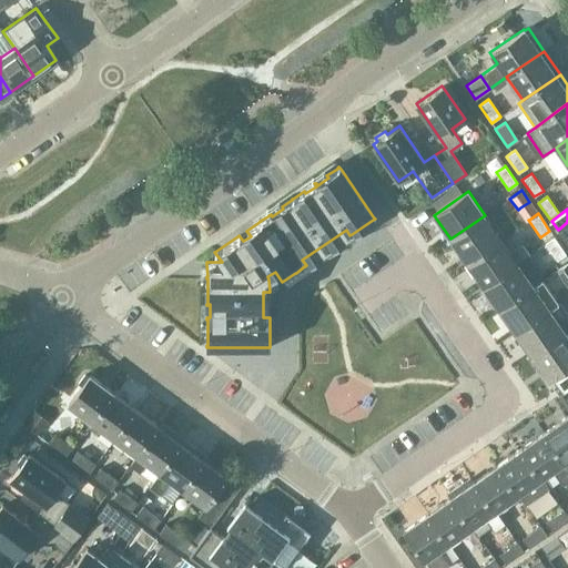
[(485,215),(450,239),(466,263),(500,239),(485,215)]
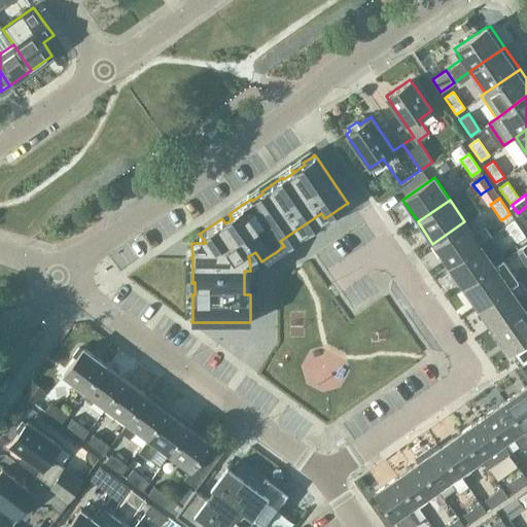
[(514,219),(514,220),(505,225),(517,241),(525,236),(514,219)]
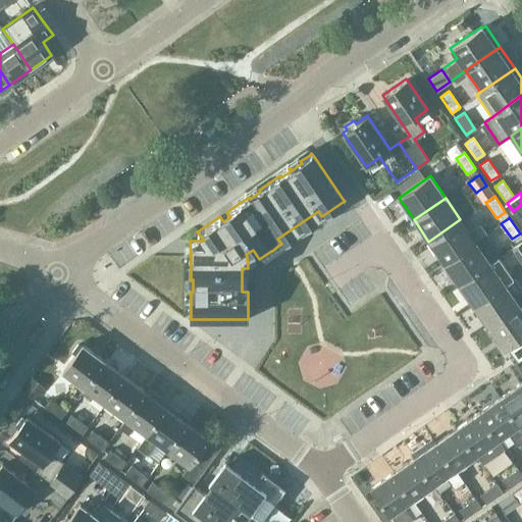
[(475,241),(460,219),(428,242),(444,263),(475,241)]
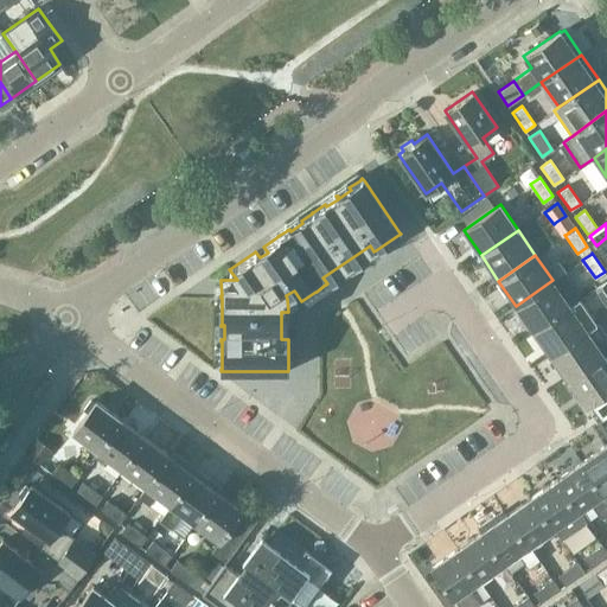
[(606,279),(594,288),(606,306),(606,279)]
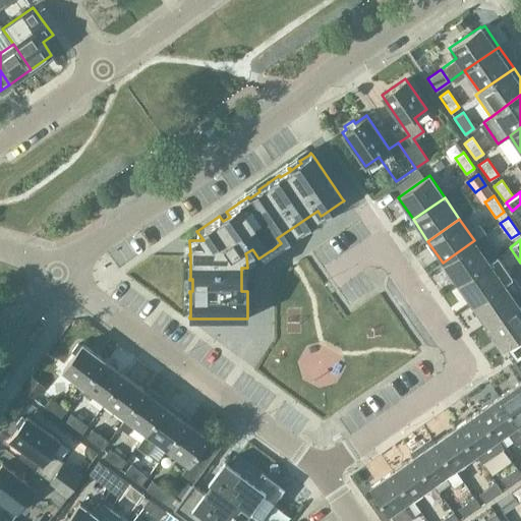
[(474,240),(443,263),(458,284),(489,262),(474,240)]
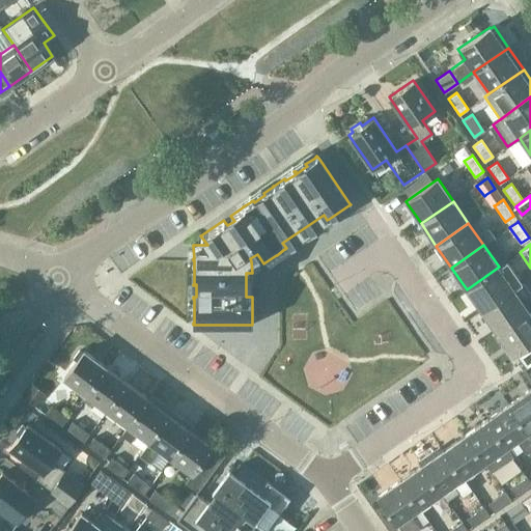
[(499,267),(467,289),(481,311),(513,288),(522,283),(506,261),(499,267)]
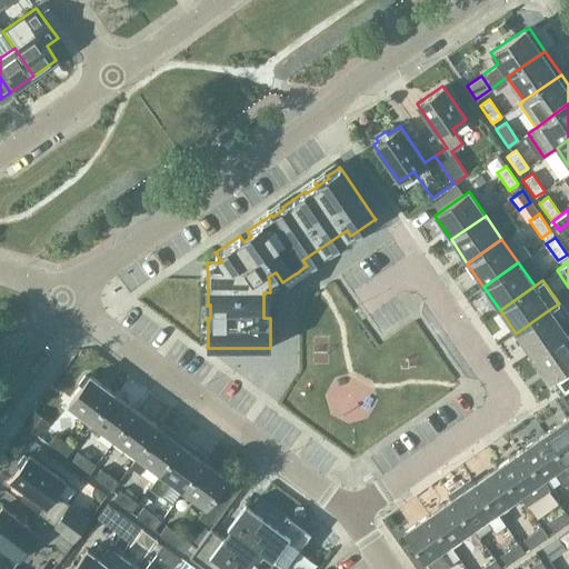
[(550,309),(516,333),(532,357),(567,332),(568,330),(568,317),(560,323),(550,309)]
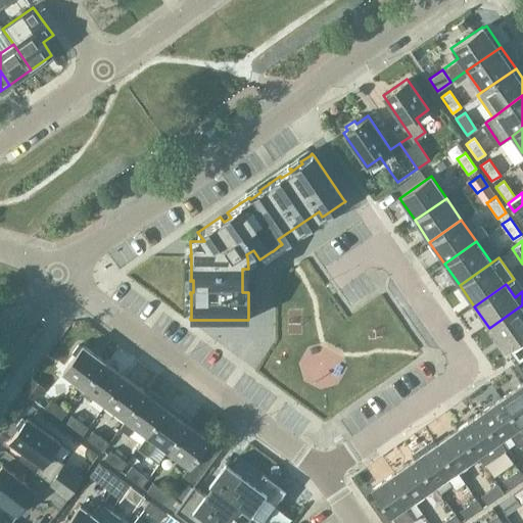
[(522,308),(521,305),(489,328),(505,350),(508,348),(522,337),(522,308)]
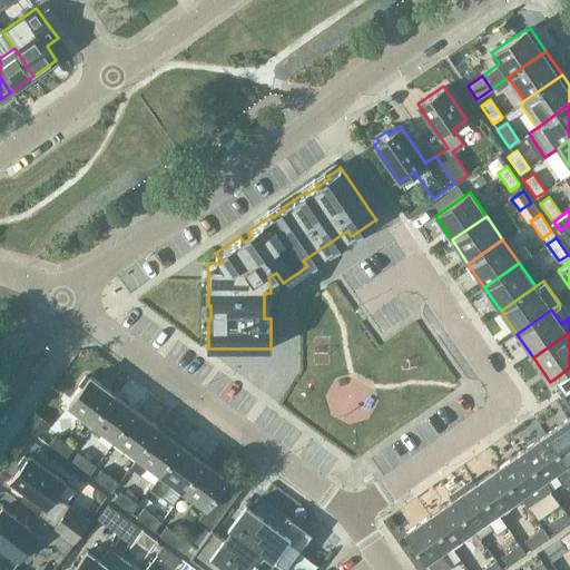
[(569,367),(553,380),(563,395),(569,390),(569,367)]
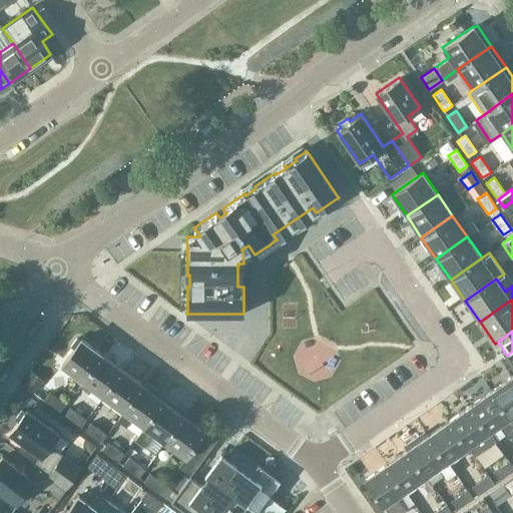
[(83,381),(103,355),(81,339),(80,341),(76,339),(71,346),(74,349),(61,365),(83,381)]
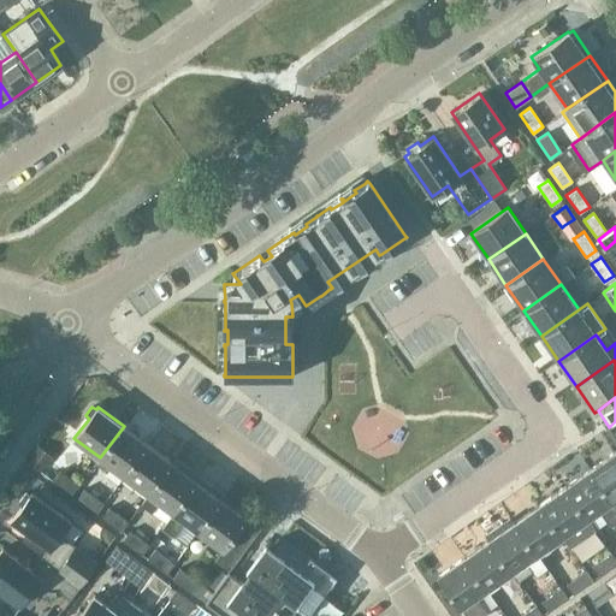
[(615,421),(609,427),(605,430),(615,444),(615,421)]
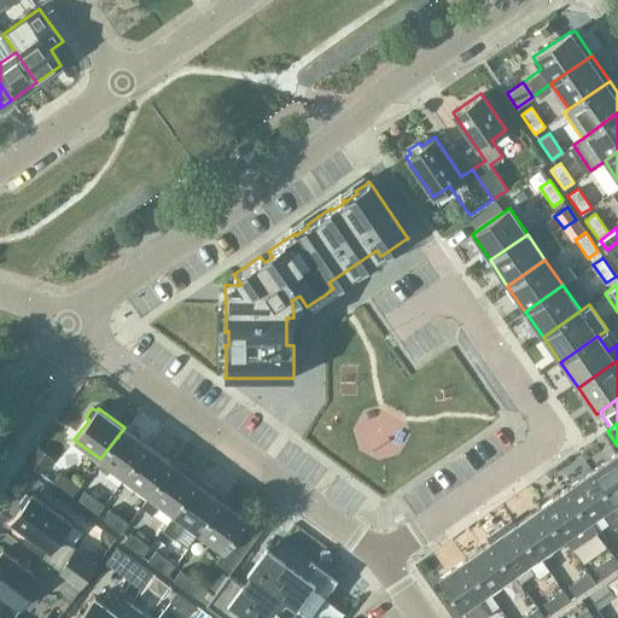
[(124,427),(100,459),(95,465),(105,472),(110,466),(126,478),(149,445),(124,427)]
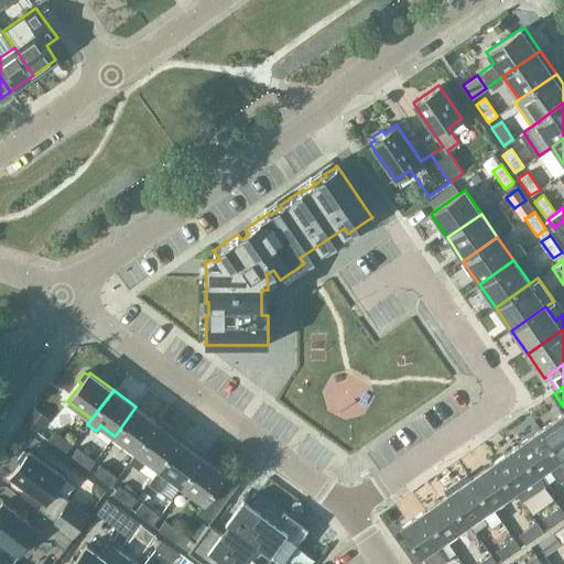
[(159,423),(158,423),(136,407),(115,436),(137,453),(159,423)]
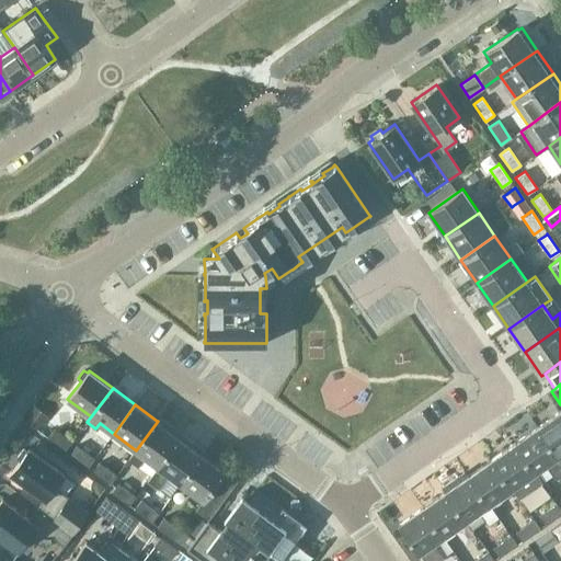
[(34,405),(24,420),(34,428),(45,414),(34,405)]
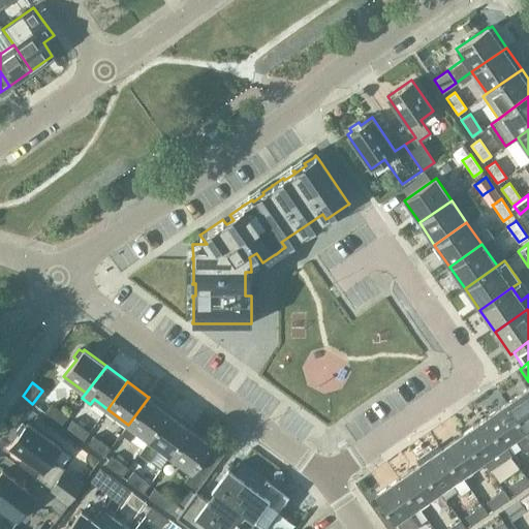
[(528,434),(528,387),(528,386),(506,402),(528,434)]
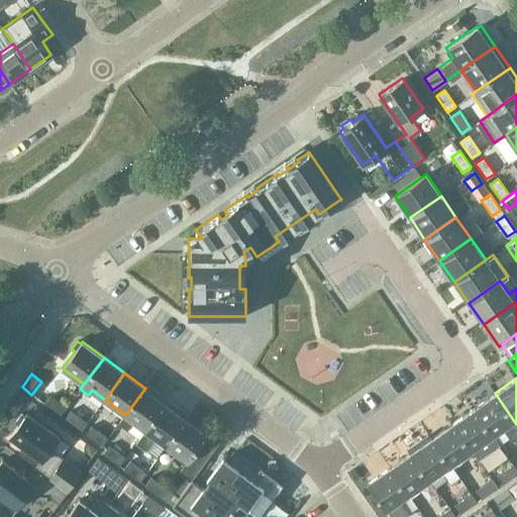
[(125,415),(119,423),(119,424),(126,429),(133,420),(134,421),(145,430),(146,430),(166,403),(165,403),(159,398),(161,394),(147,385),(144,388),(145,388),(125,415)]
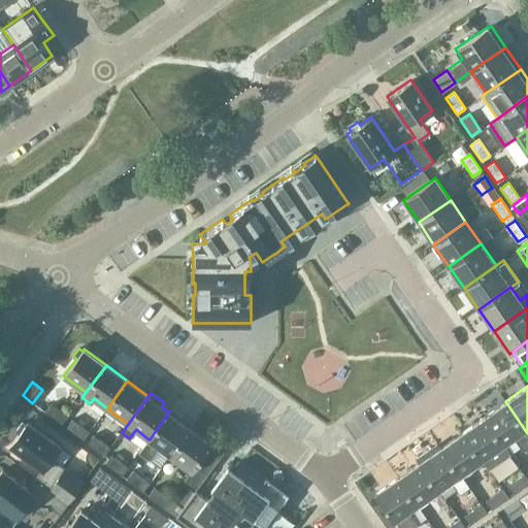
[(527,433),(505,401),(484,417),(503,444),(514,437),(523,451),(527,447),(527,433)]
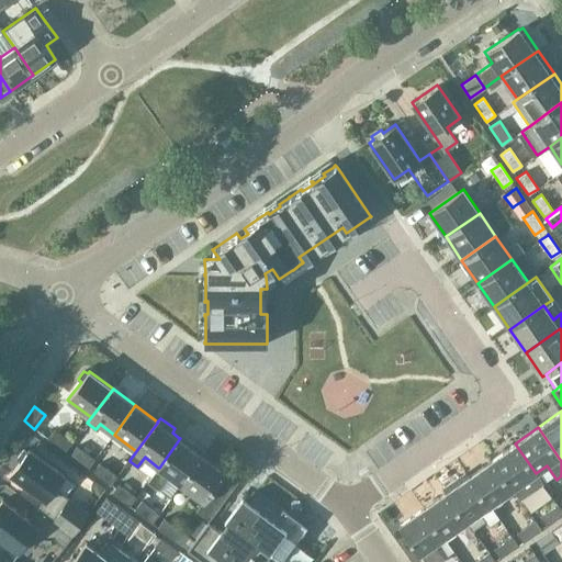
[(72,442),(54,429),(47,438),(65,451),(72,442)]
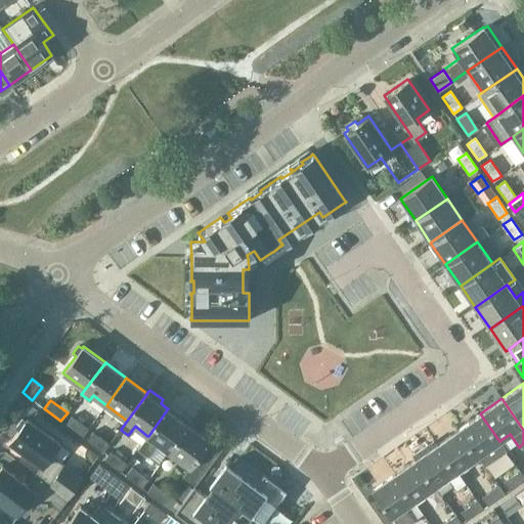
[(141,444),(138,448),(148,456),(159,443),(168,450),(169,451),(189,425),(188,424),(181,419),(184,416),(171,405),(168,408),(148,436),(147,436),(141,444)]
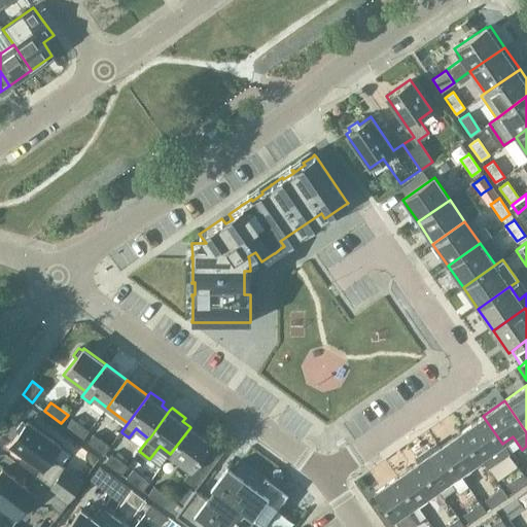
[(508,453),(502,444),(483,416),(461,430),(481,459),(487,468),(508,453)]
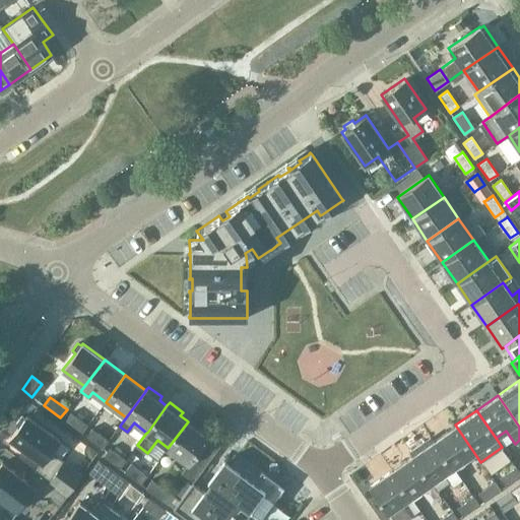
[(71,412),(65,420),(81,433),(87,425),(71,412)]
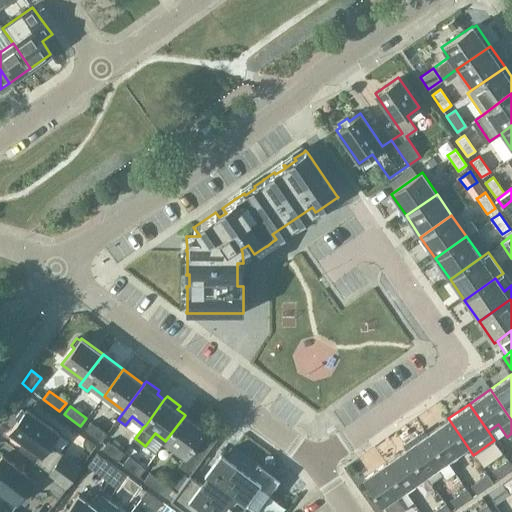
[(34,464),(66,488),(80,467),(50,445),(59,433),(27,409),(25,411),(22,409),(15,417),(19,420),(10,431),(42,454),(34,464)]
